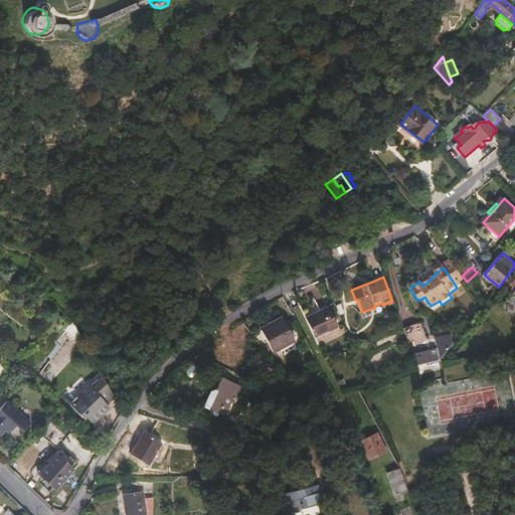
[(337,327),(327,306),(304,316),(315,338),(337,327)]
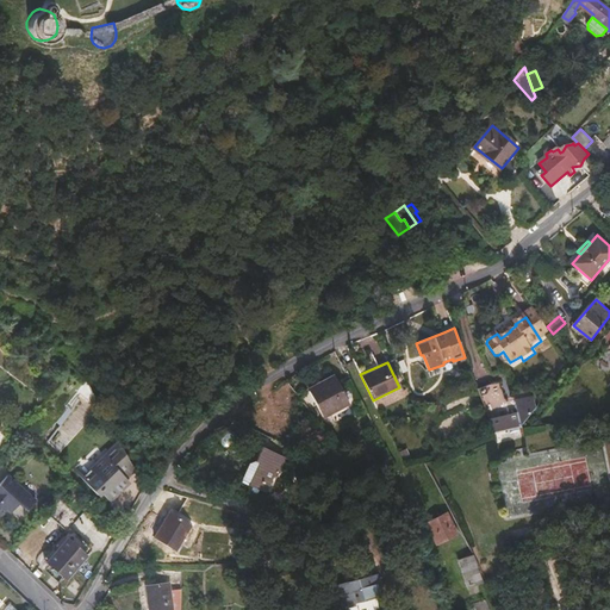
[(349,404),(334,373),(306,387),(323,418),(349,404)]
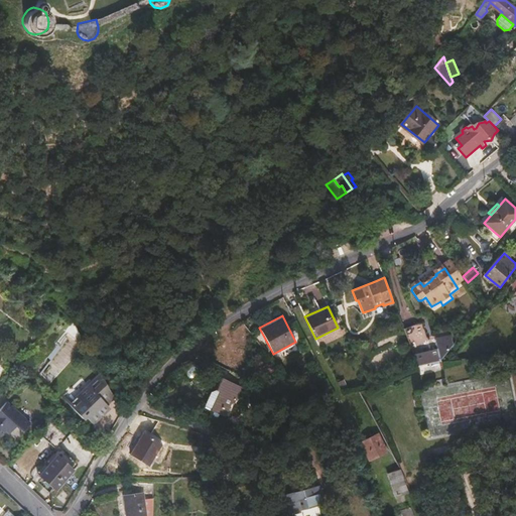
[(408,346),(421,346),(422,326),(409,325),(408,346)]
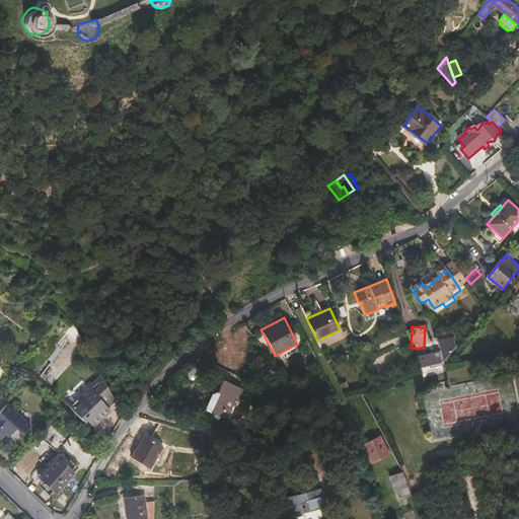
[(443,363),(456,347),(454,338),(438,342),(440,353),(417,358),(421,368),(442,363),(443,363)]
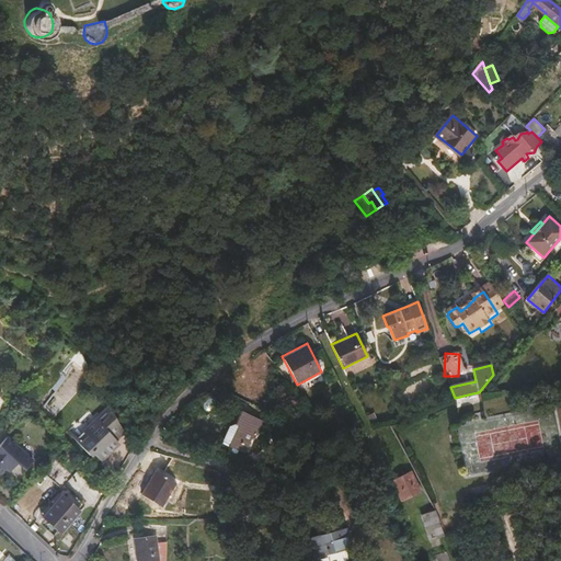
[(43,407),(54,415),(66,400),(56,391),(43,407)]
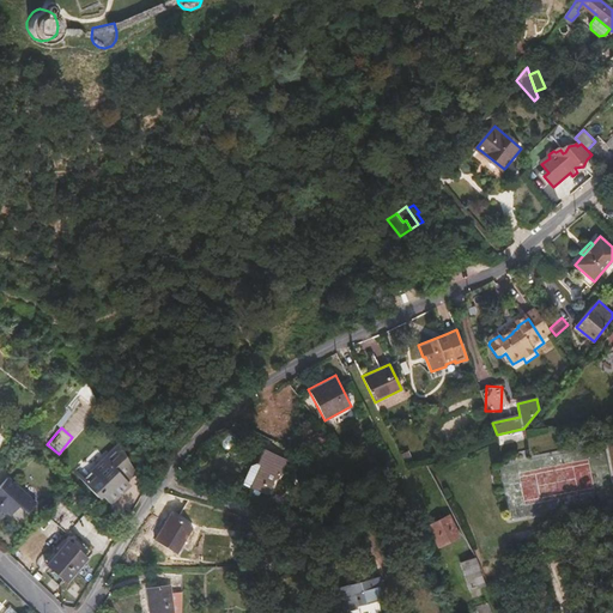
[(129,461),(121,445),(83,481),(97,497),(99,493),(108,503),(119,492),(123,489),(128,484),(126,480),(135,473),(131,463),(129,461)]
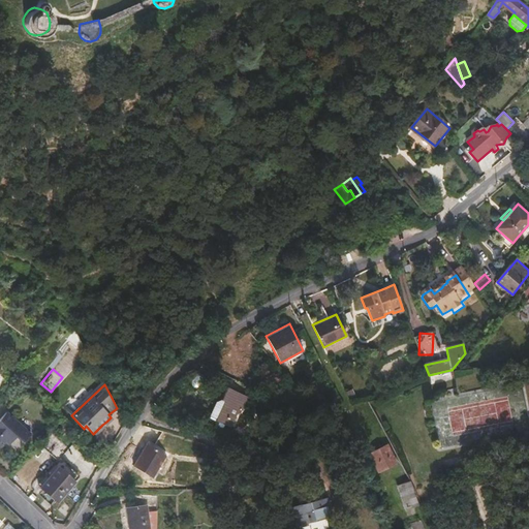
[(242,409),(248,397),(226,386),(220,399),(221,400),(223,401),(215,418),(214,421),(229,428),(239,408),(242,409)]
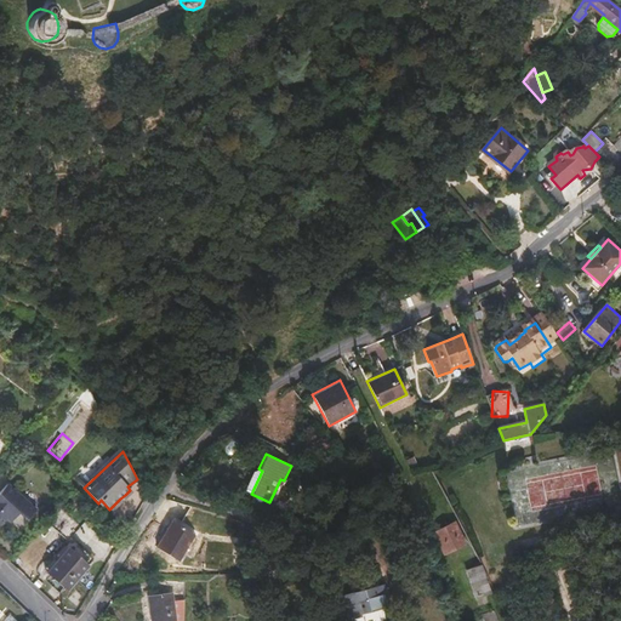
[(260,469),(254,472),(245,489),(252,491),(262,471),(260,469)]
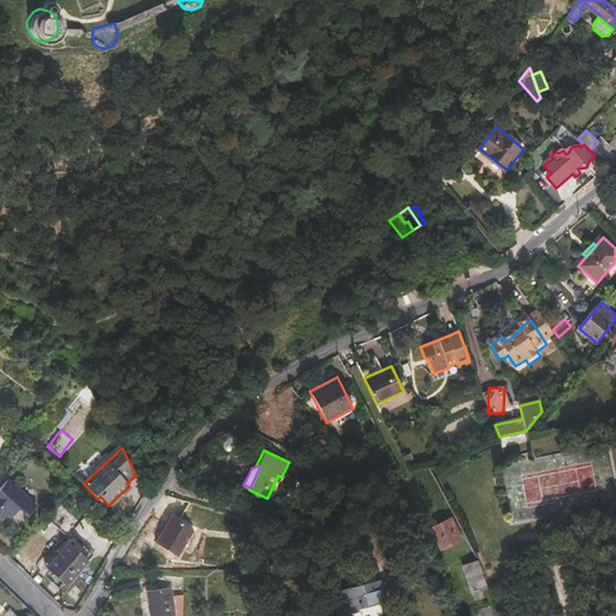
[(203,483),(185,477),(182,484),(200,491),(203,483)]
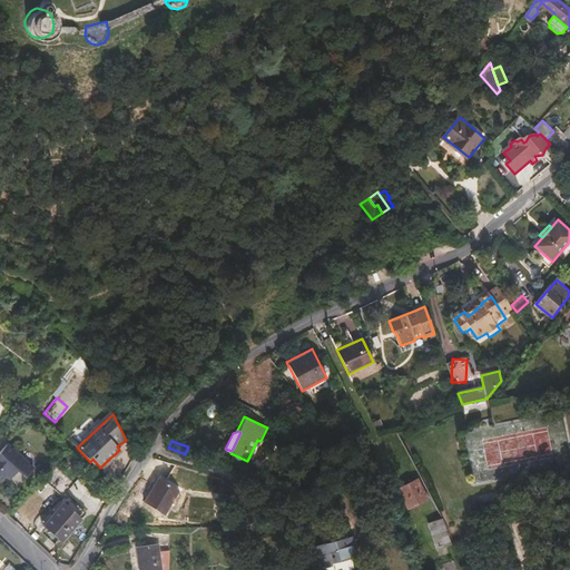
[(0,452),(0,481),(1,481),(6,475),(10,480),(18,471),(25,478),(33,468),(7,444),(0,452)]
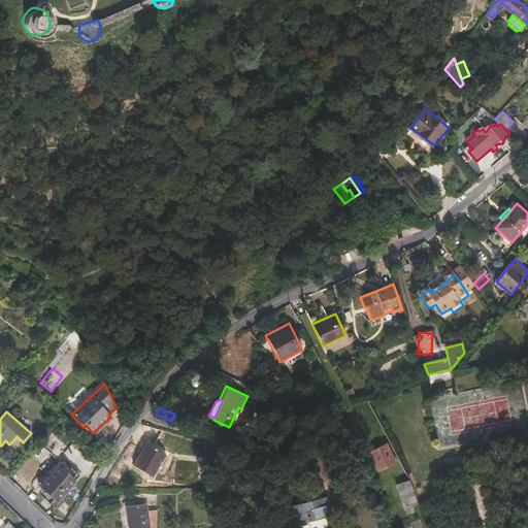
[(170,454),(151,443),(138,466),(158,476),(170,454)]
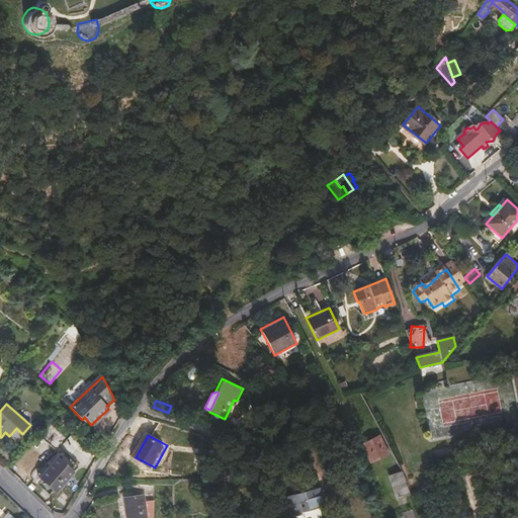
[(387,452),(377,435),(360,443),(368,461),(387,452)]
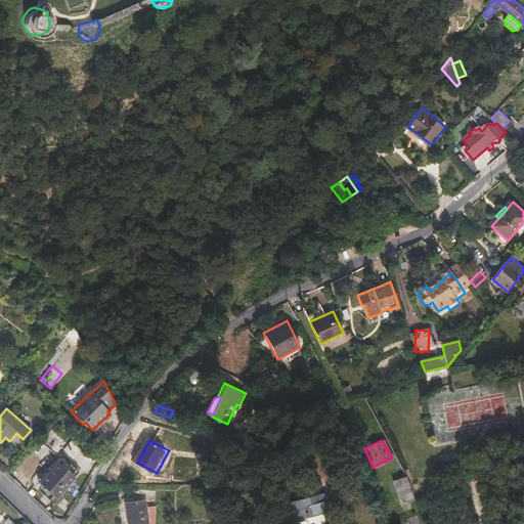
[(61,460),(40,483),(55,497),(77,473),(61,460)]
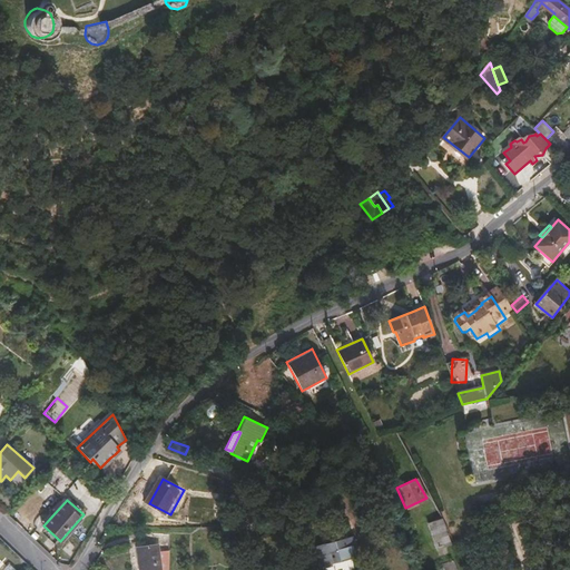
[(448,543),(440,519),(428,523),(435,548),(448,543)]
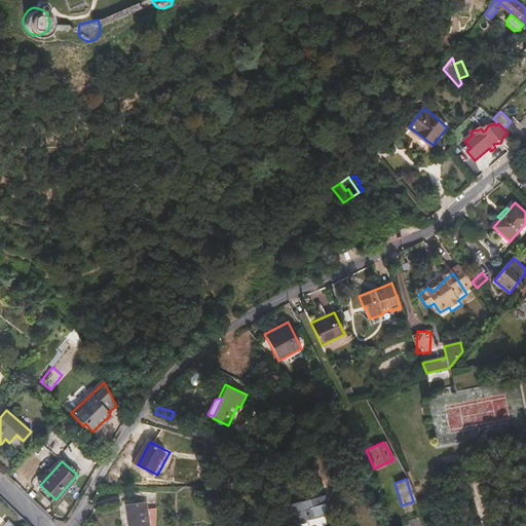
[(326,512),(322,495),(299,501),(303,518),(326,512)]
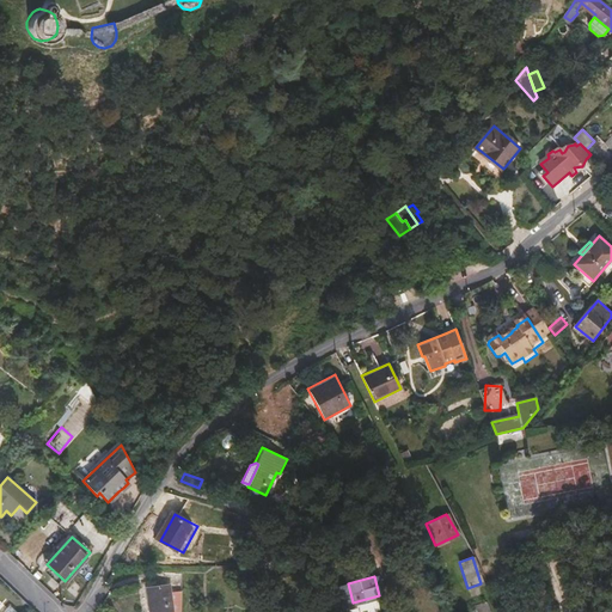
[(172,611),(170,591),(169,583),(145,586),(148,611),(172,611)]
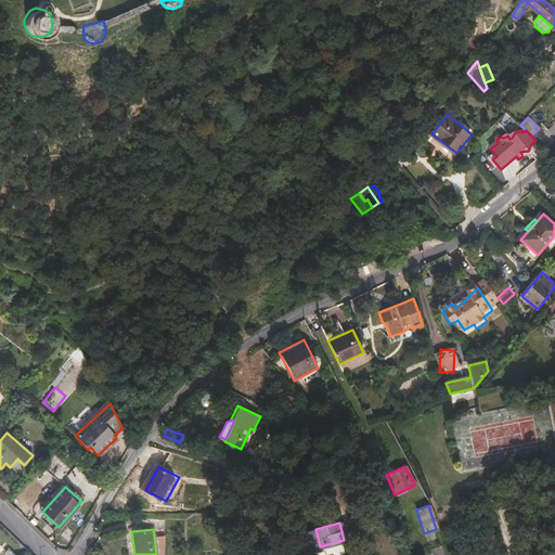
[(320,546),(315,529),(308,530),(313,547),(320,546)]
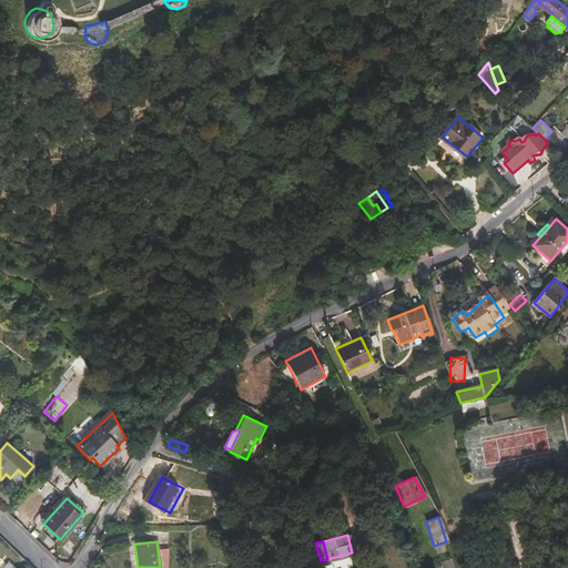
[(166,567),(168,547),(158,548),(160,567),(166,567)]
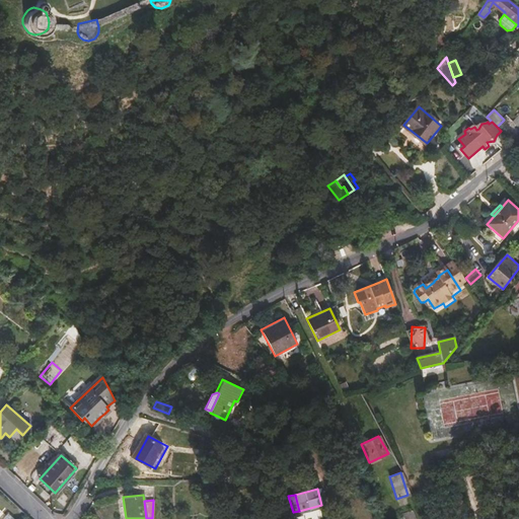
[(416,518),(413,509),(401,513),(403,518),(416,518)]
